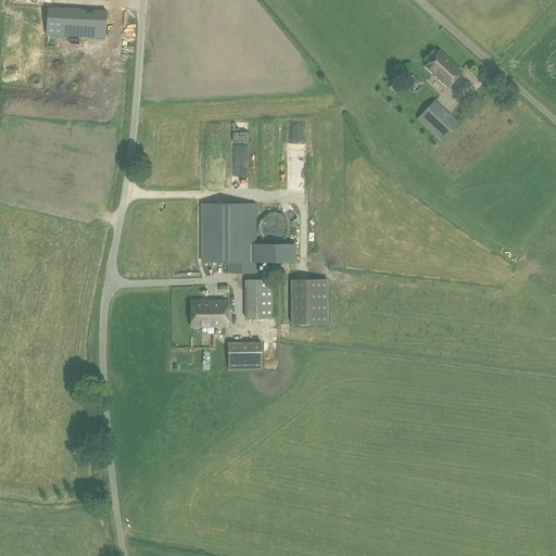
[(42,49),(45,22),(30,21),(28,47),(42,49)]
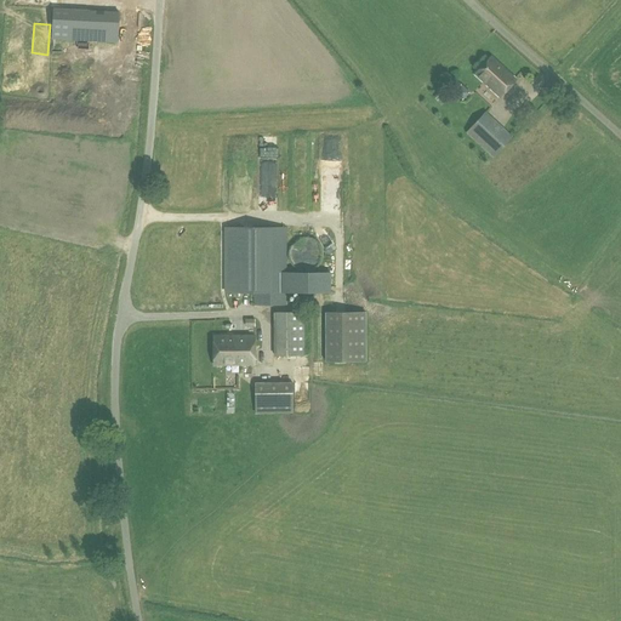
[(89,28),(86,57),(96,58),(98,29),(89,28)]
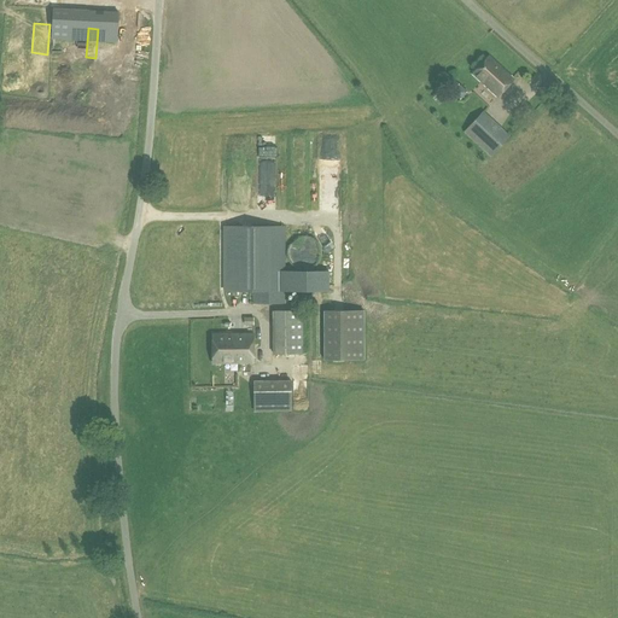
[(513,80),(489,57),(473,74),(497,97),(513,80)]
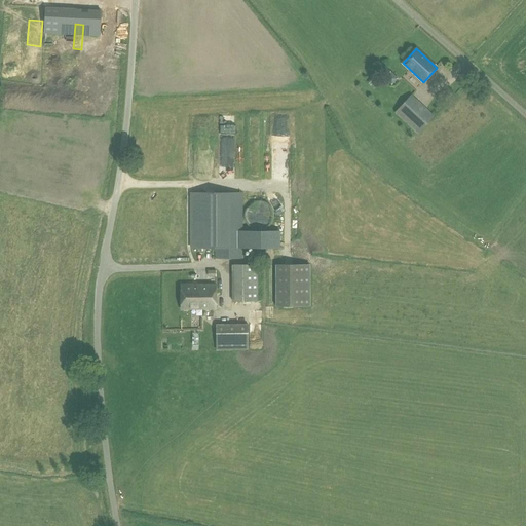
[(390,68),(387,76),(398,79),(401,71),(390,68)]
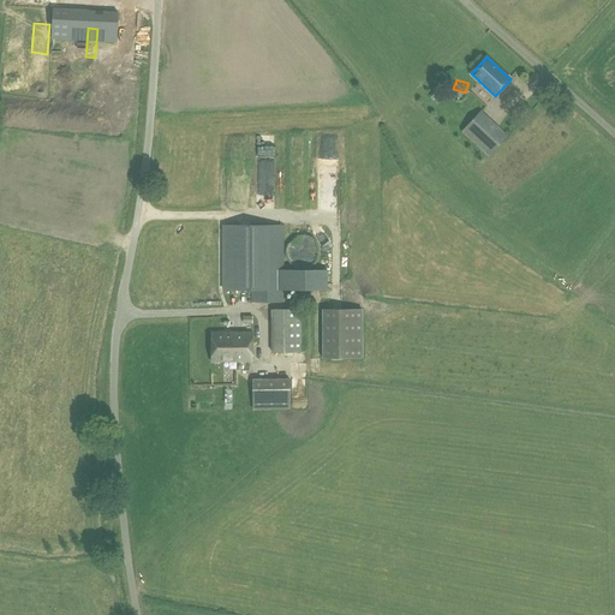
[(478,113),(463,131),(471,139),(482,149),(500,129),(491,121),(481,112),(478,113)]
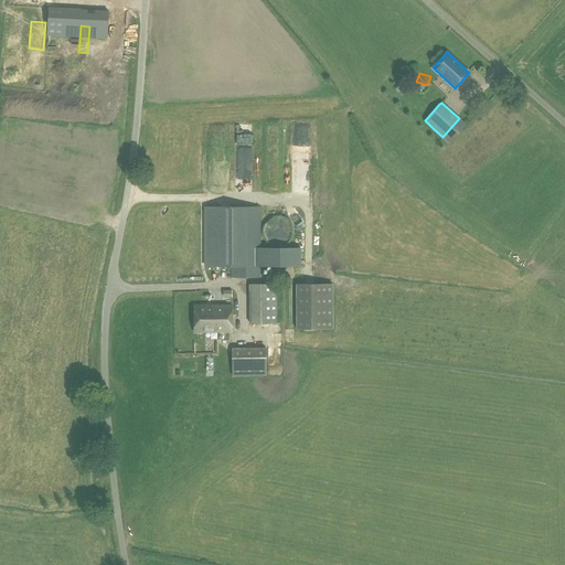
[(256,184),(258,124),(242,124),(240,184),(256,184)]
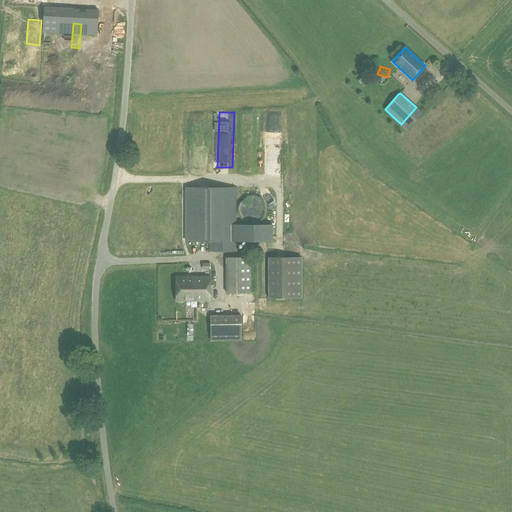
[(236,242),(266,242),(266,226),(236,226),(236,188),(209,188),(187,188),(187,242),(209,242),(236,242)]
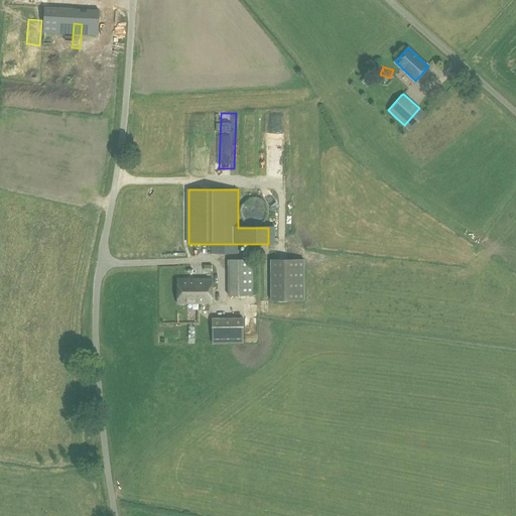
[(238,244),(211,244),(211,254),(238,254),(238,244)]
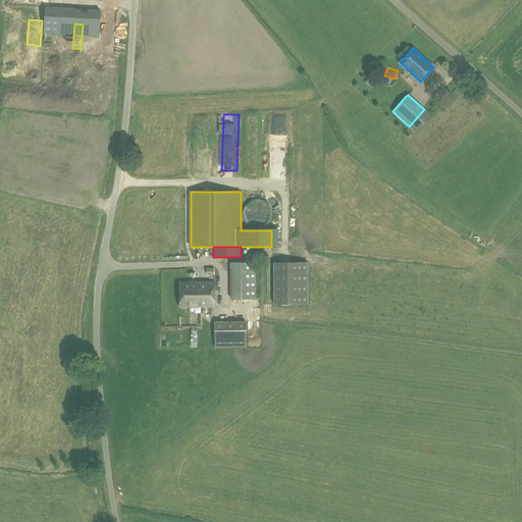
[(256,299),(256,263),(231,263),(231,300),(256,299)]
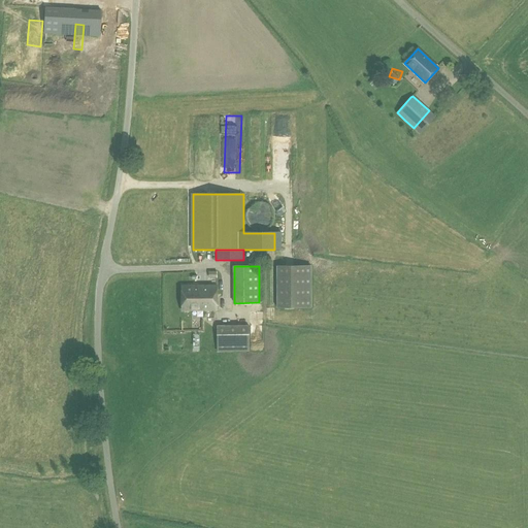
[(311,266),(277,266),(277,308),(311,308),(311,266)]
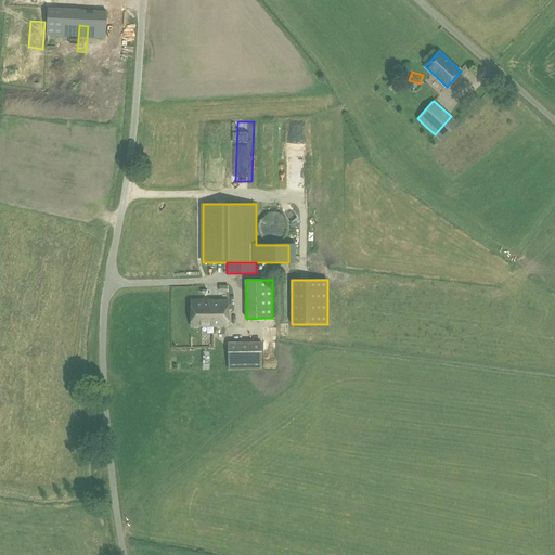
[(191,300),(191,326),(228,326),(227,300),(191,300)]
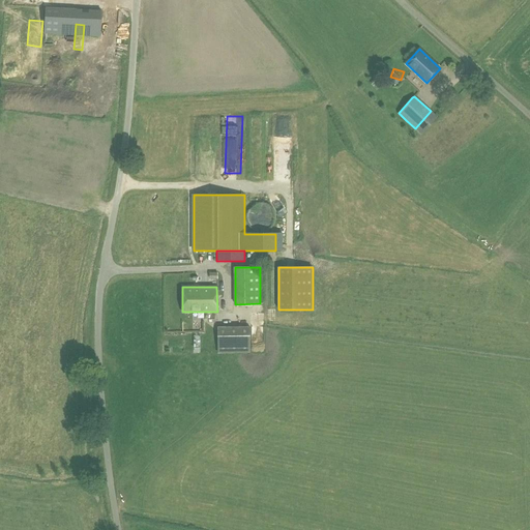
[(218,353),(251,353),(249,327),(218,327),(218,353)]
